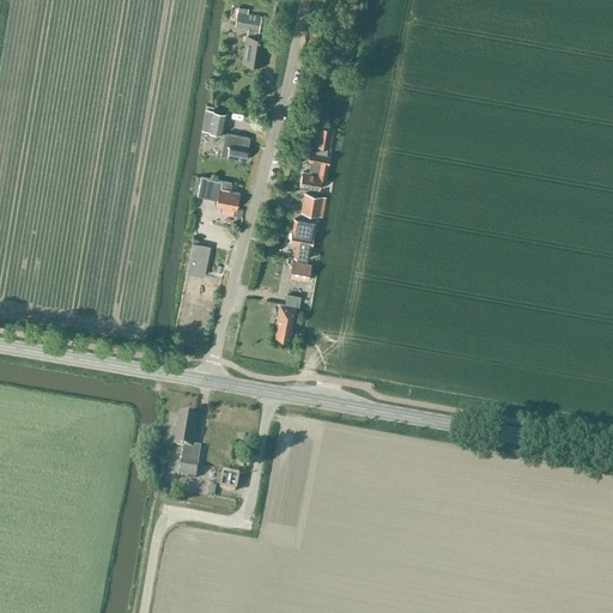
[(258,38),(259,29),(261,17),(248,14),(248,10),(238,7),(236,24),(235,26),(248,29),(247,36),(246,36),(242,59),(262,62),(266,40),(258,38)]
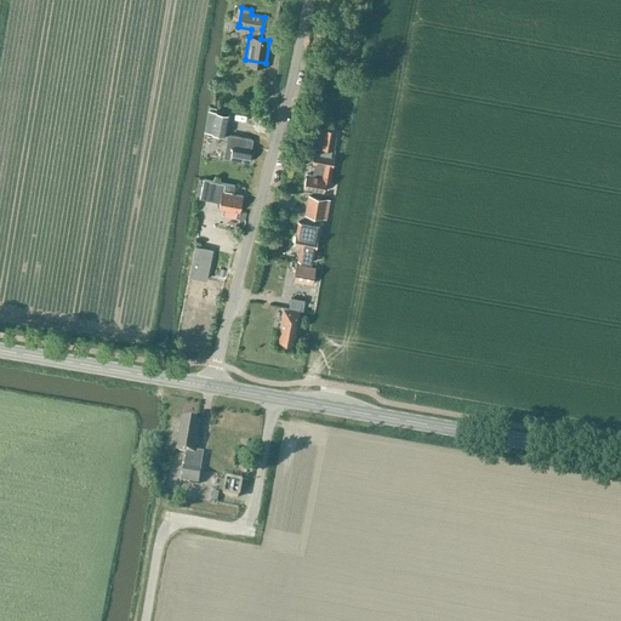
[(229,115),(214,113),(210,135),(226,136),(229,115)]
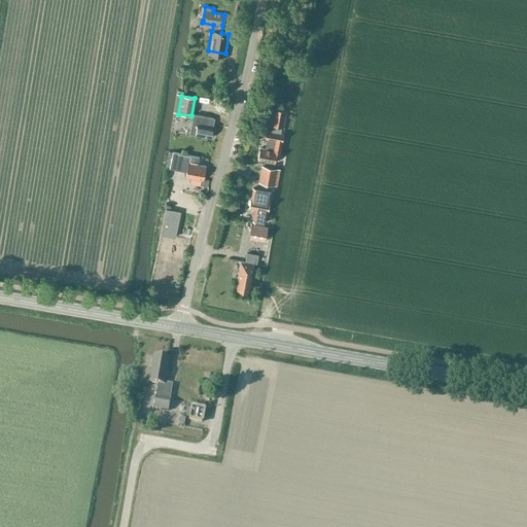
[(280,127),(282,128),(285,110),(274,108),(271,126),(272,126),(271,131),(267,131),(266,139),(267,139),(266,149),(260,148),(257,160),(275,163),(276,154),(279,155),(279,154),(281,142),(282,142),(283,134),(280,133),(280,127)]
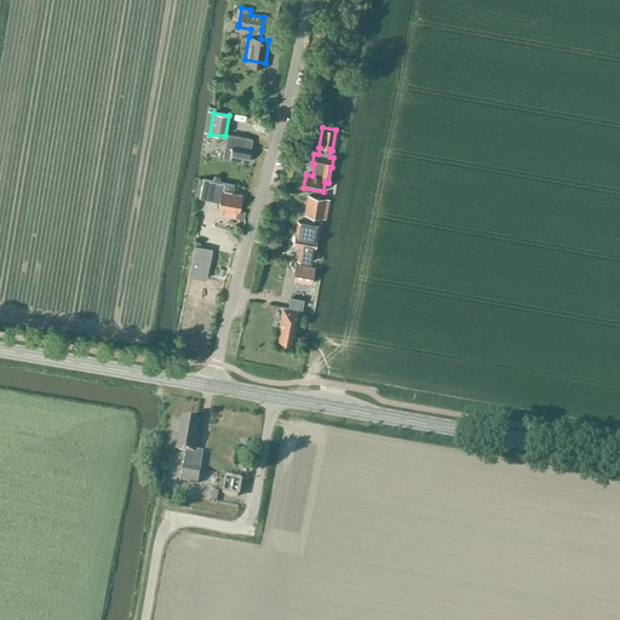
[(252,138),(250,138),(228,135),(223,158),(229,159),(250,162),(252,149),(251,149),(252,138)]
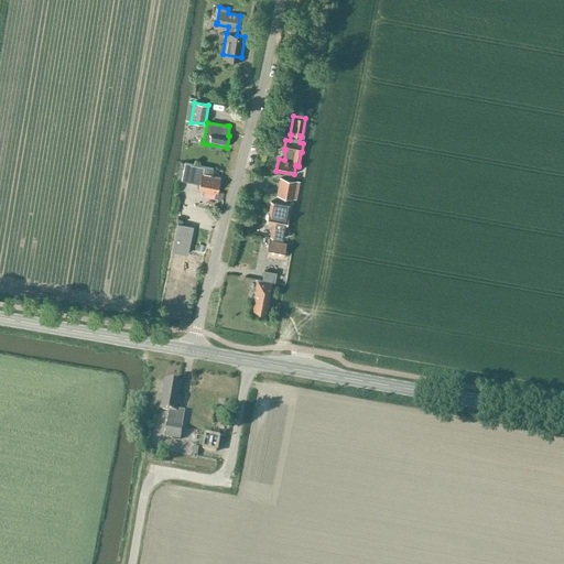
[(213,169),(204,166),(185,163),(182,181),(199,184),(198,191),(217,194),(219,179),(212,176),(213,169)]
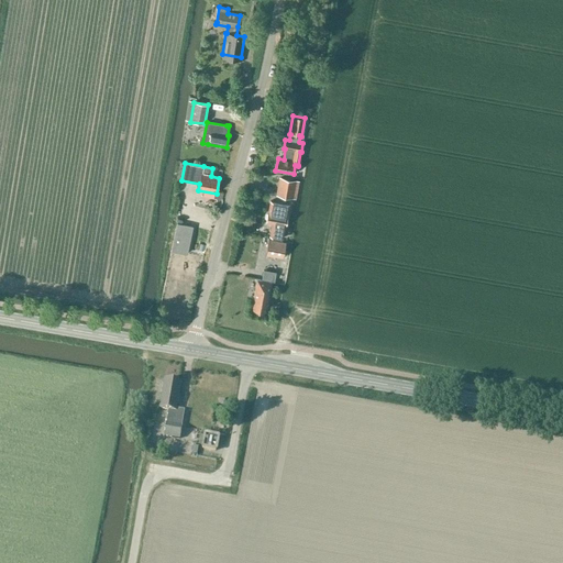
[(276,195),(277,196),(290,198),(296,199),(299,180),(279,177),(276,195)]
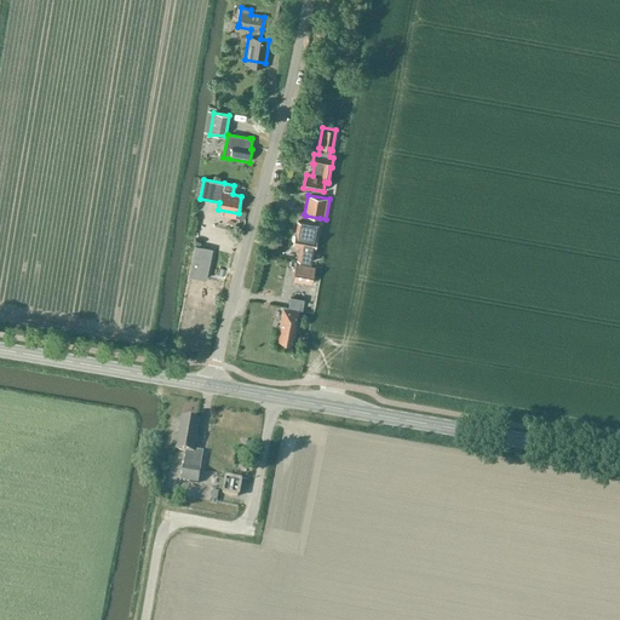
[(298,259),(311,262),(317,225),(298,222),(296,233),(293,245),(300,245),(298,259)]
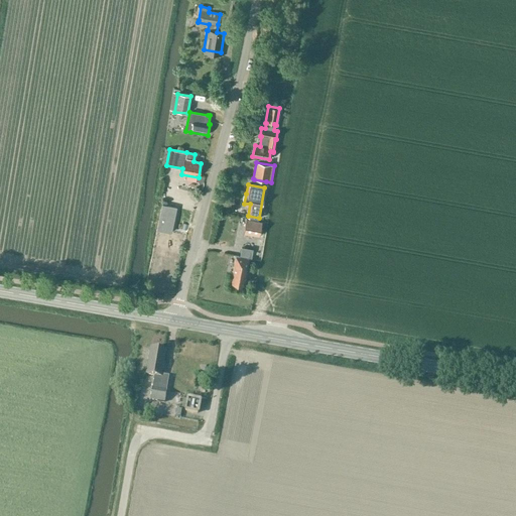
[(237,196),(236,203),(244,204),(245,197),(237,196)]
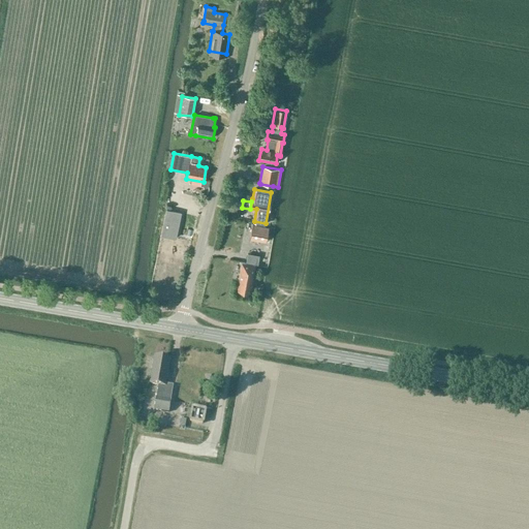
[(176,239),(181,213),(166,210),(161,236),(176,239)]
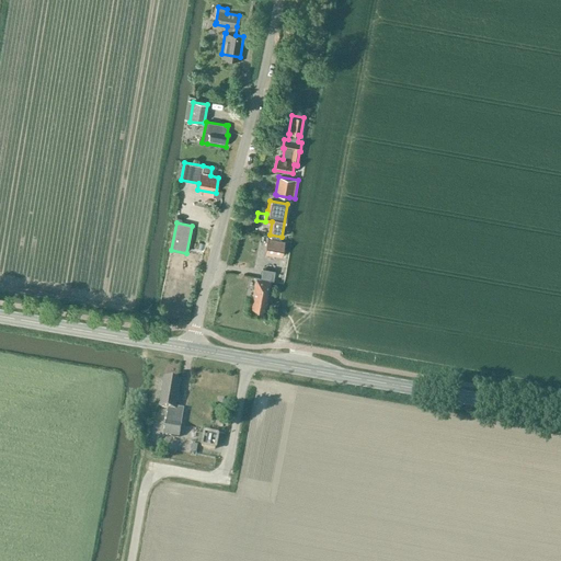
[(279,253),(281,247),(282,240),(267,238),(265,251),(279,253)]
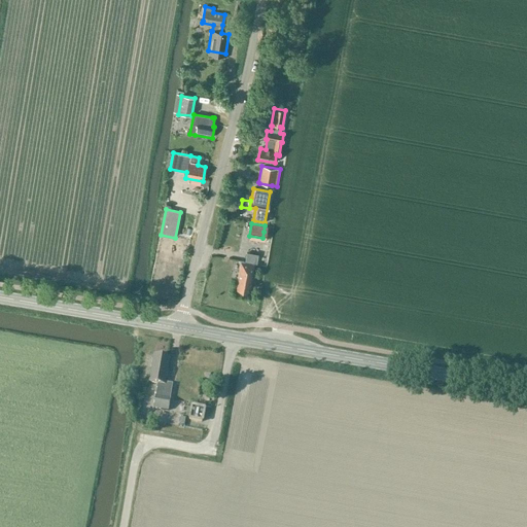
[(248,291),(253,264),(256,265),(258,255),(246,253),(245,262),(241,261),(236,289),(248,291)]
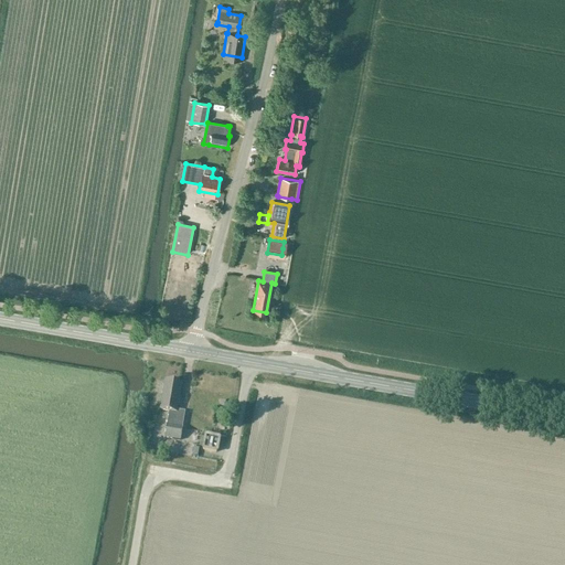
[(184,413),(177,412),(181,385),(166,382),(160,412),(169,413),(164,439),(180,443),(182,429),(184,413)]
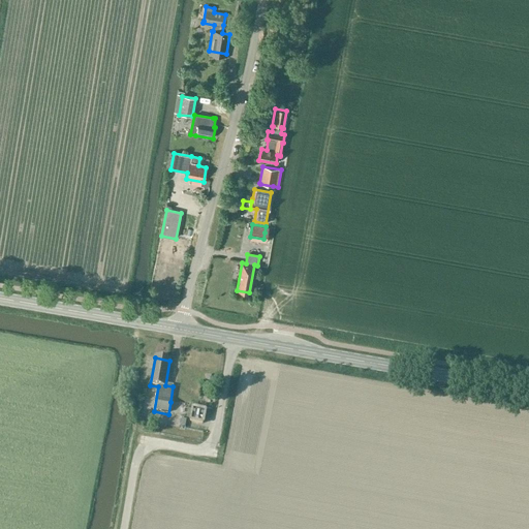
[(189,422),(189,423),(189,424),(190,424),(201,426),(203,426),(204,426),(204,425),(207,413),(207,412),(206,412),(206,411),(205,410),(193,408),(192,408),(192,409),(191,409),(191,410),(189,422)]
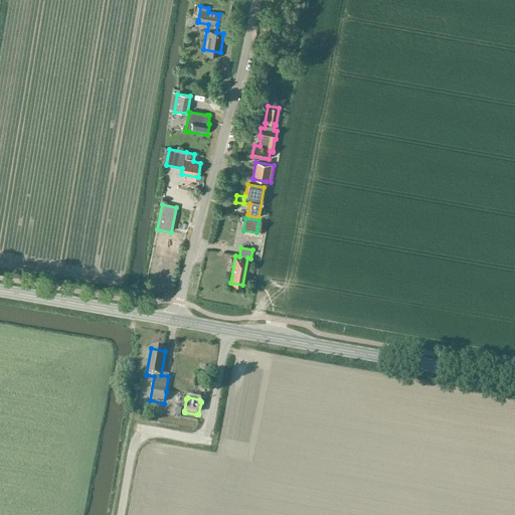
All buildings are outlined.
